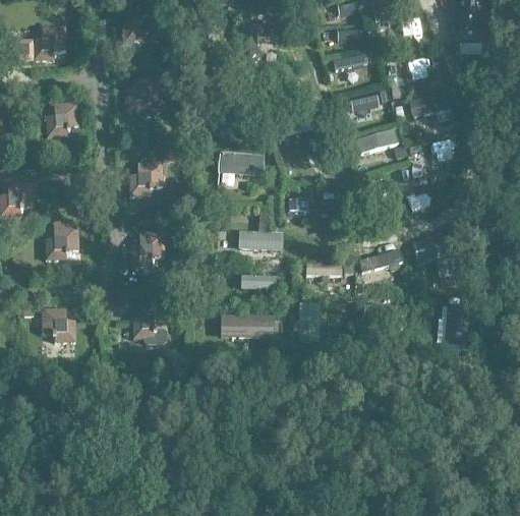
[(198,0),(200,8),(232,4),(231,0),(198,0)]
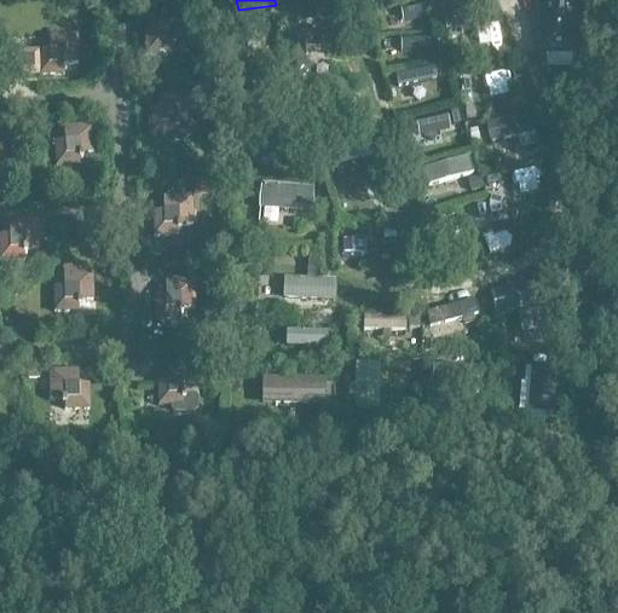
[(414,0),(409,1),(411,15),(426,12),(423,0),(414,0)]
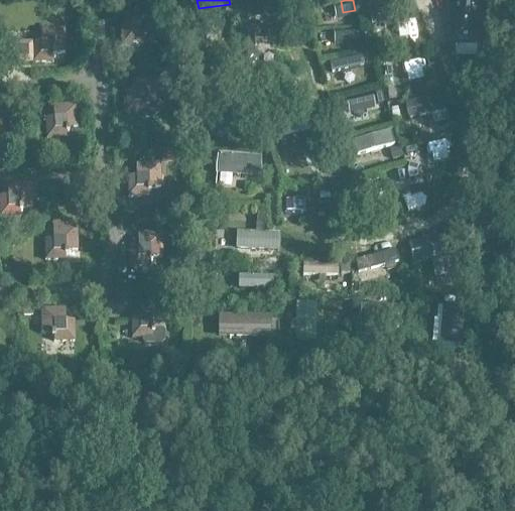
[(449,0),(449,41),(481,41),(481,0),(449,0)]
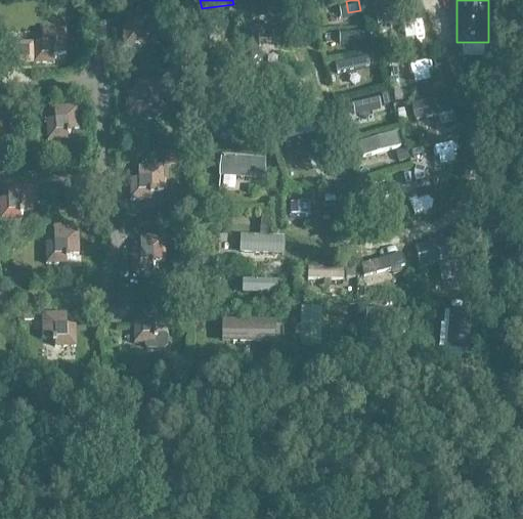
[(124,18),(123,18),(124,42),(135,42),(135,40),(161,39),(160,4),(124,5),(124,18)]
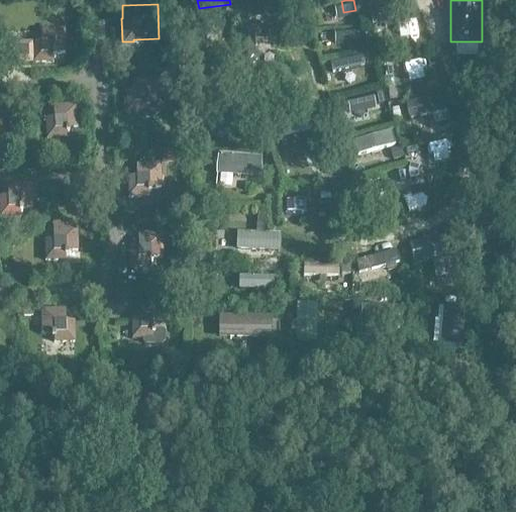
[(388,6),(372,10),(374,21),(390,19),(388,6)]
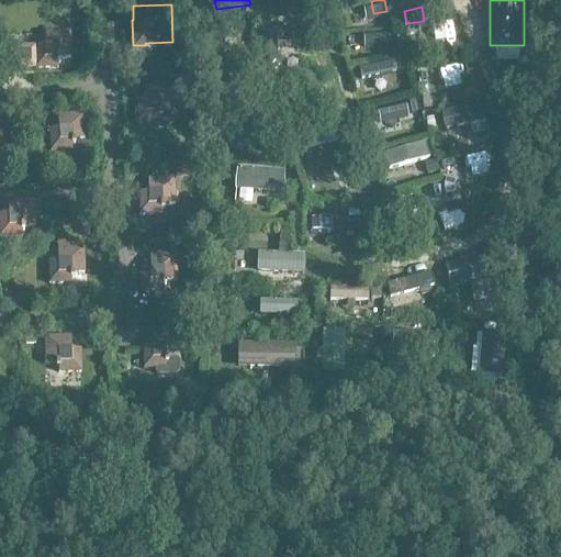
[(35,42),(18,42),(18,67),(35,66),(59,65),(59,54),(73,54),(73,28),(45,29),(45,41),(35,42)]
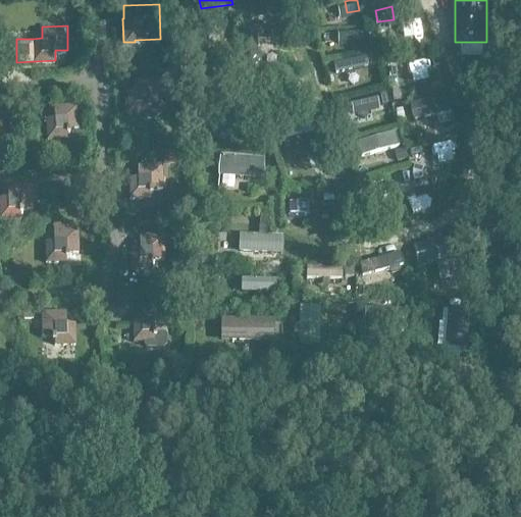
[(362,26),(346,26),(346,39),(363,38),(362,26)]
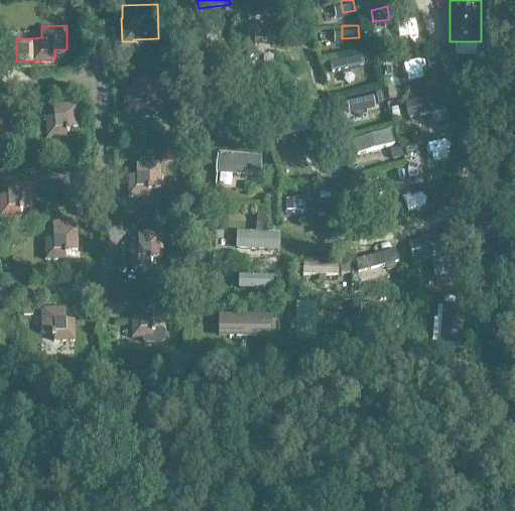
[(371,51),(365,52),(367,65),(373,64),(371,51)]
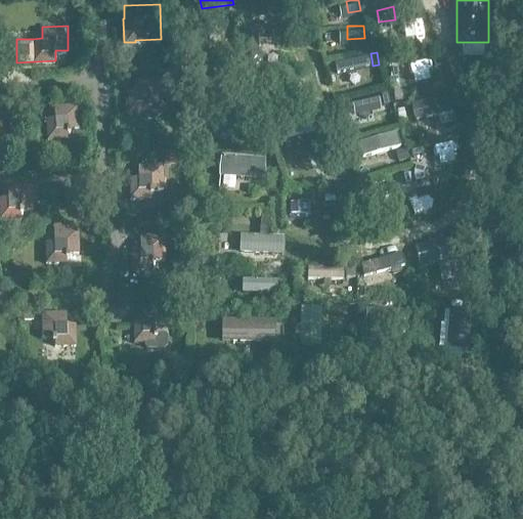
[(365,54),(338,60),(340,72),(343,72),(345,82),(361,78),(358,68),(368,66),(365,54)]
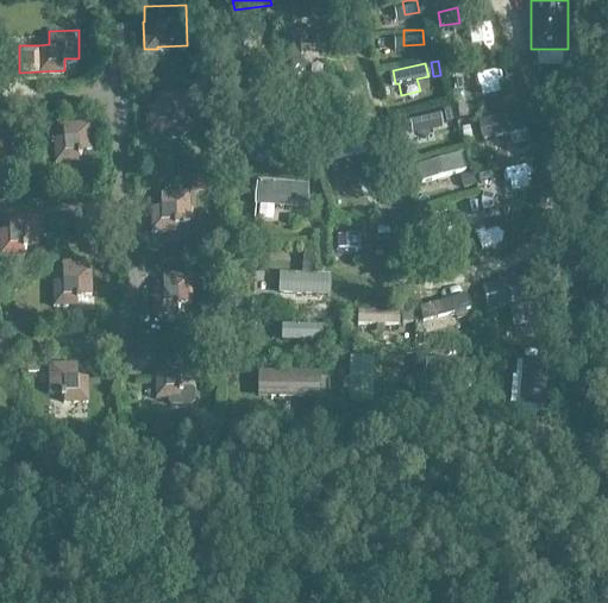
[(457,86),(458,98),(493,94),(491,81),(457,86)]
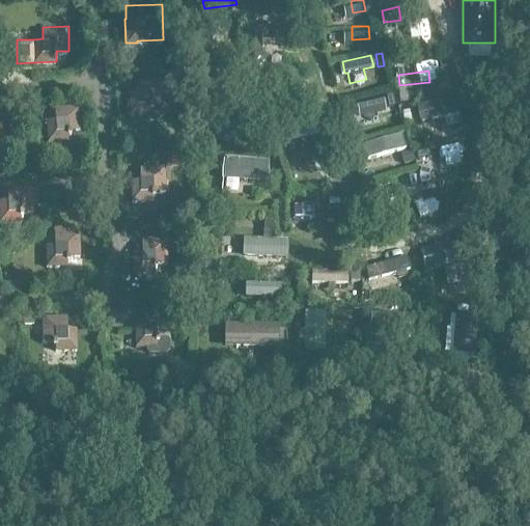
[(138,89),(129,89),(130,112),(140,112),(140,115),(144,119),(158,119),(168,109),(168,101),(164,101),(163,77),(138,77),(138,89)]
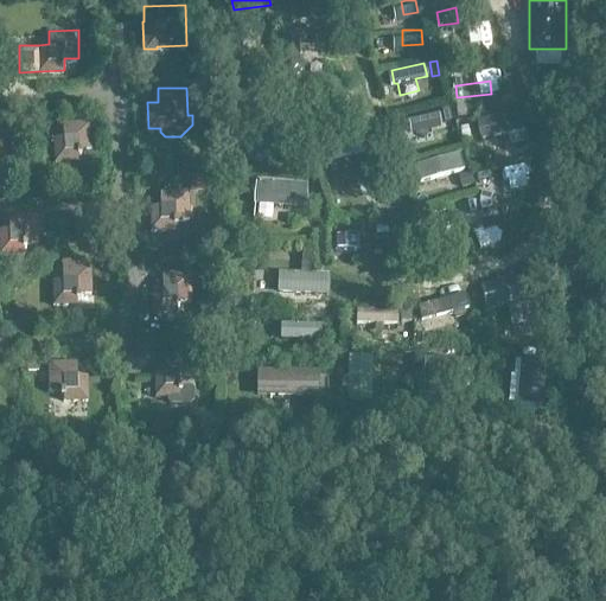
[(467,101),(457,101),(459,113),(469,112),(467,101)]
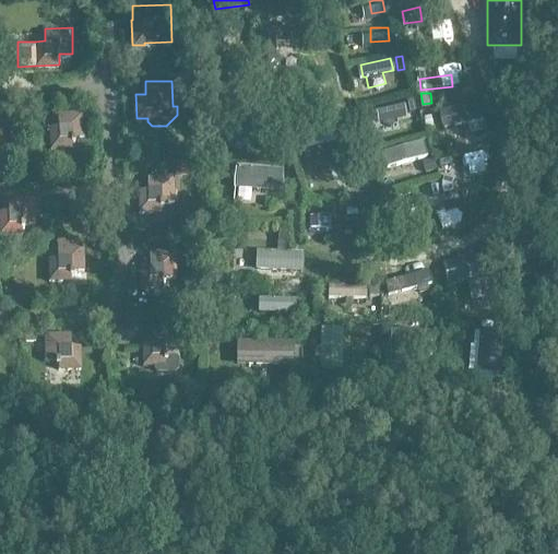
[(415,94),(407,95),(410,108),(417,106),(415,94)]
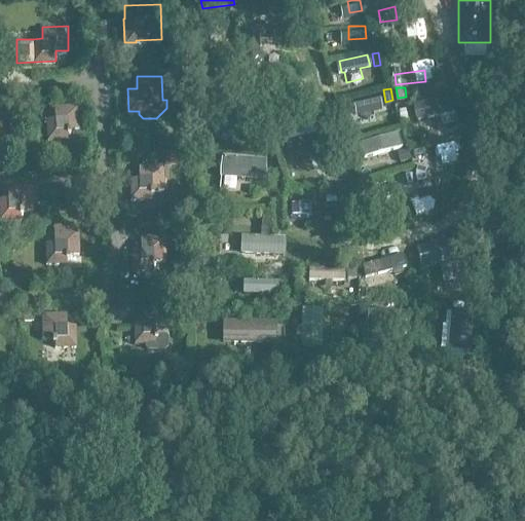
[(439,113),(452,111),(455,110),(452,94),(413,101),(416,116),(439,113)]
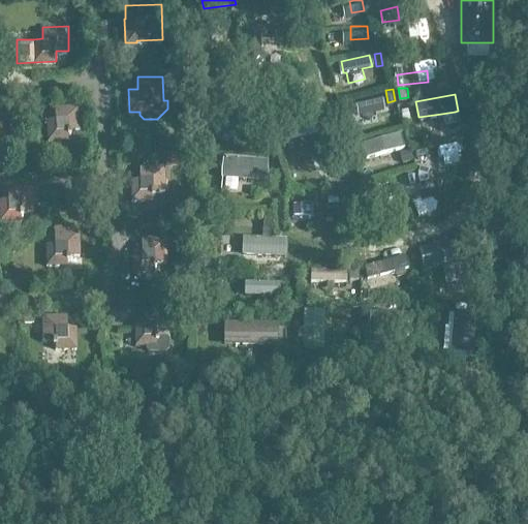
[(55,117),(44,118),(47,140),(68,139),(68,129),(81,128),(80,102),(54,104),(55,117)]
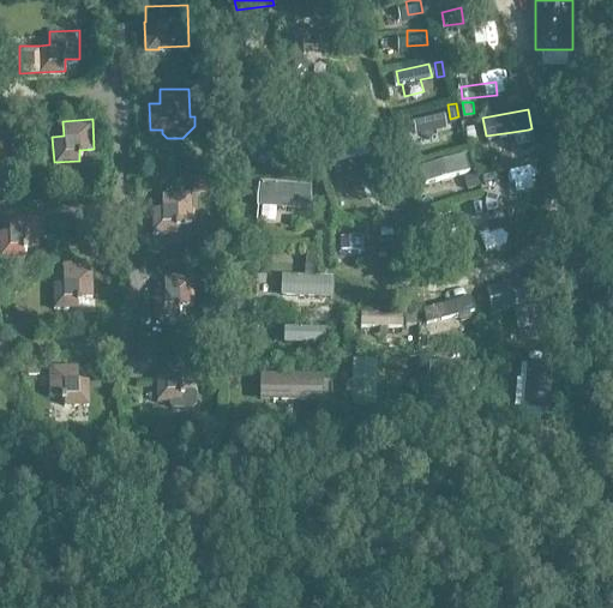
[(403,126),(404,140),(434,137),(433,122),(403,126)]
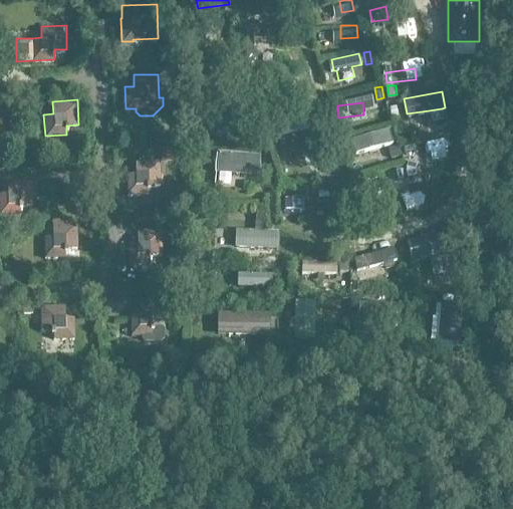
[(398,102),(391,103),(393,113),(400,112),(398,102)]
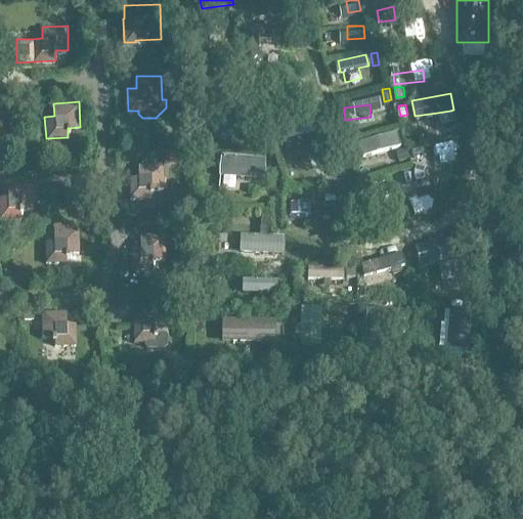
[(316,115),(279,124),(282,136),(319,128),(316,115)]
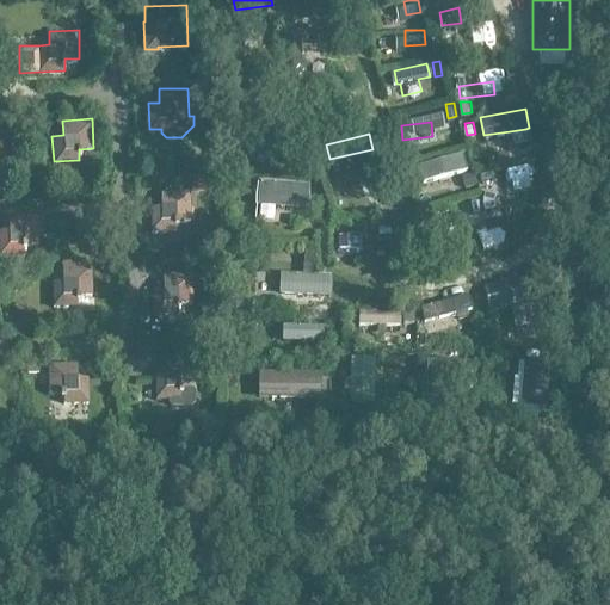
[(420,180),(468,167),(464,150),(416,162),(420,180)]
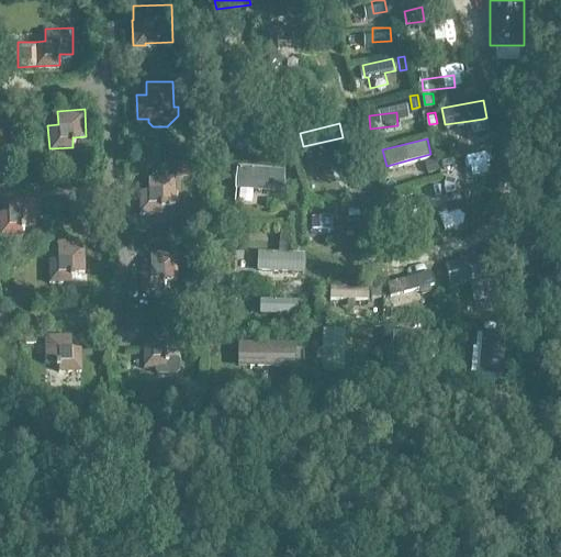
[(343,149),(333,152),(335,160),(345,158),(343,149)]
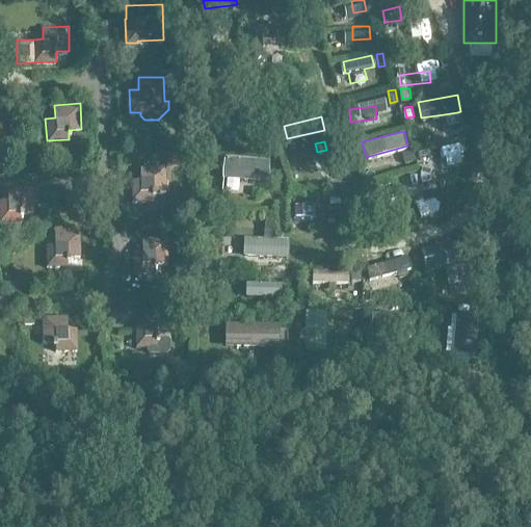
[(430,145),(418,147),(420,155),(432,153),(430,145)]
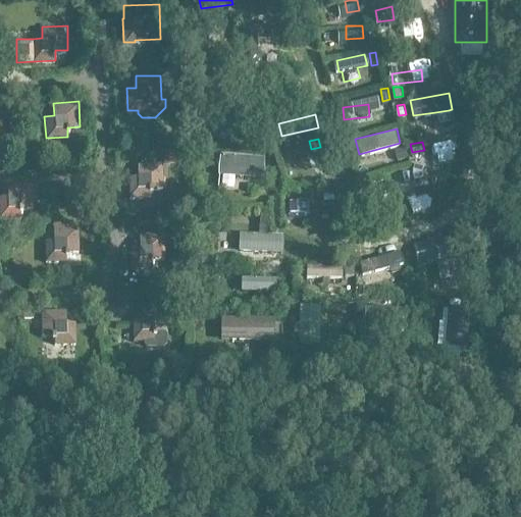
[(406,146),(396,148),(398,158),(408,156),(406,146)]
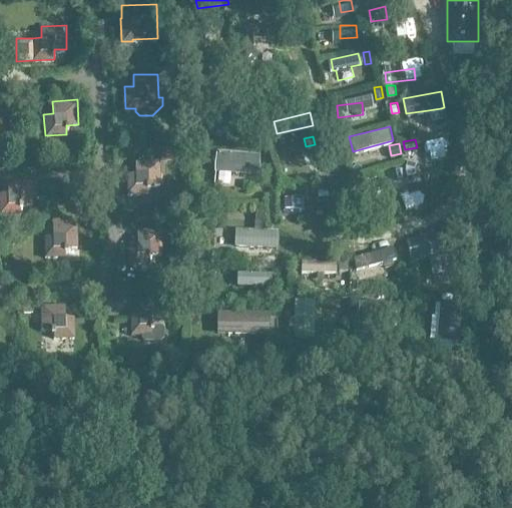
[(173,148),(161,148),(162,159),(173,159),(173,148)]
